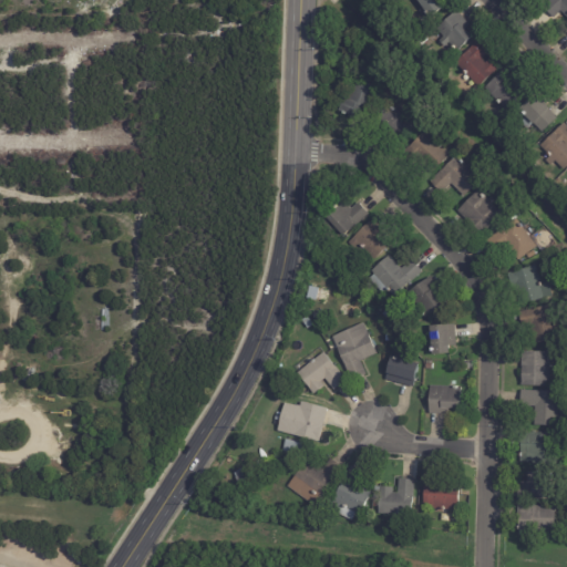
[(432,0),(439,10),(424,19),(412,0),(432,0)]
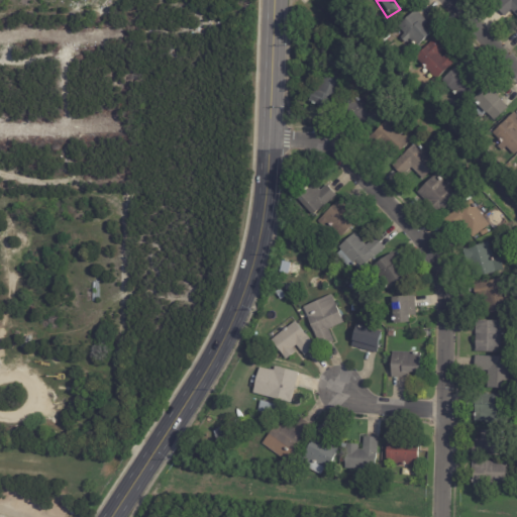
[(505,15),(496,6),(502,0),(516,0),(516,15),(512,10),(506,16),(505,15)]
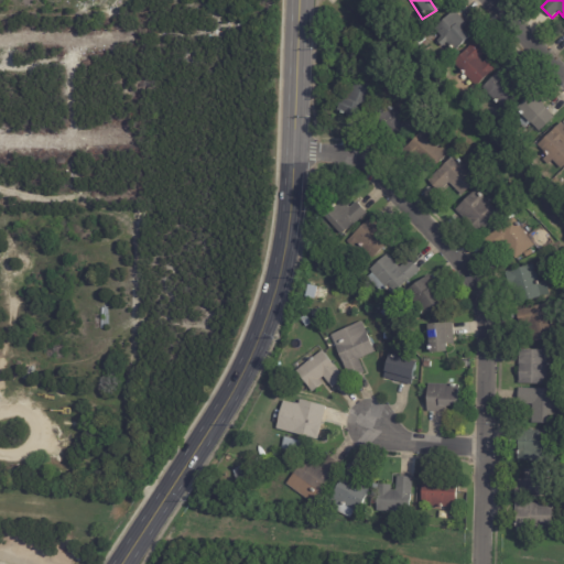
[(456,10),(467,23),(462,29),(468,38),(454,51),(446,41),(442,45),(436,40),(441,35),(434,28),(454,9),(456,10)]
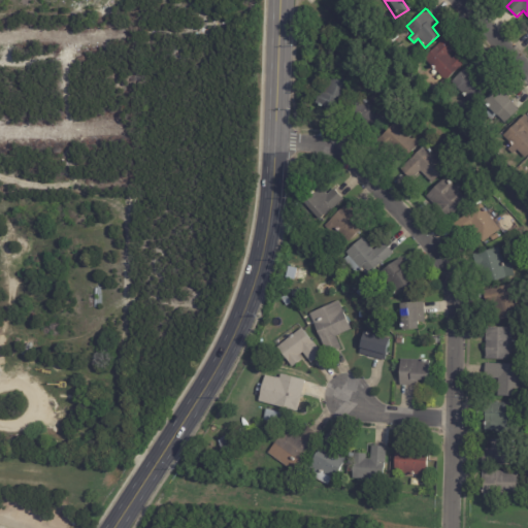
[(393,32),(398,37),(391,43),(386,38),(393,32)]
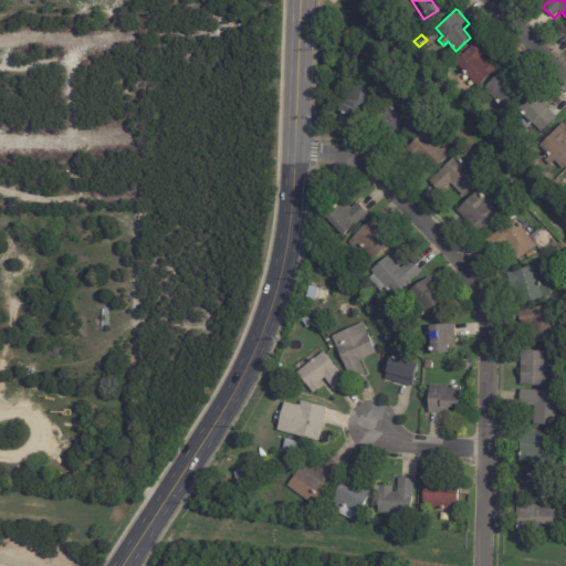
[(481,39),(491,49),(480,59),(484,63),(488,59),(496,69),(477,87),(453,62),(480,38),(481,39)]
